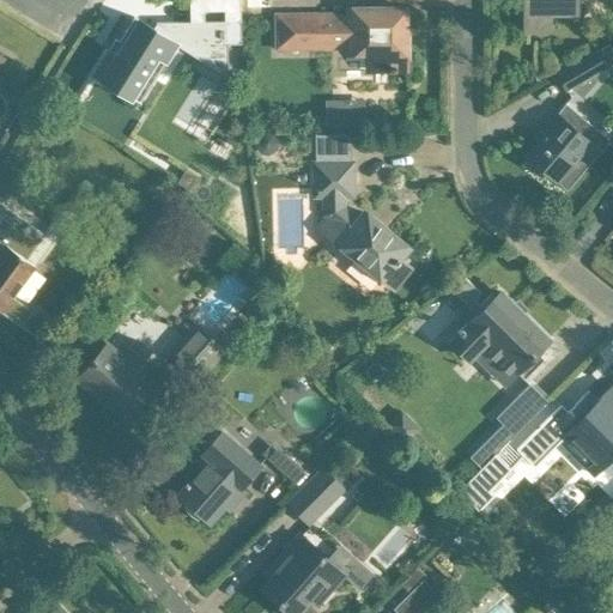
[(523,0),(525,30),(548,30),(548,11),(576,11),(575,0),(523,0)]
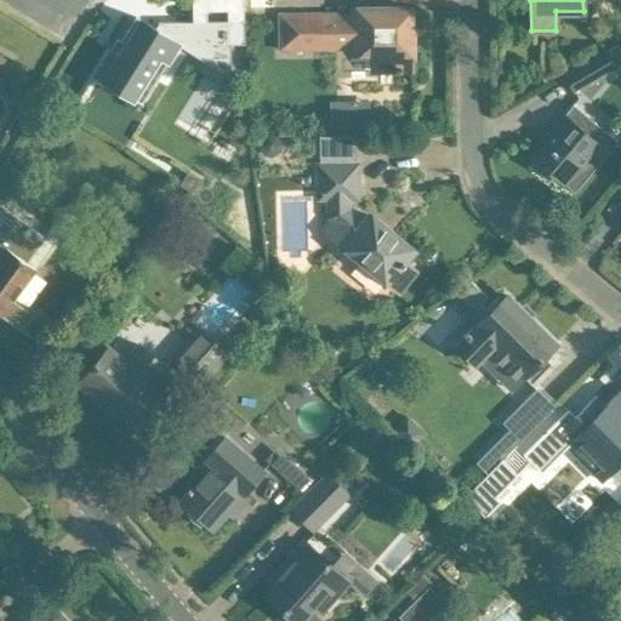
[(372,70),(411,70),(411,15),(386,16),(386,9),(352,10),(352,16),(281,16),(281,49),(353,47),(353,55),(372,55),(372,70)]
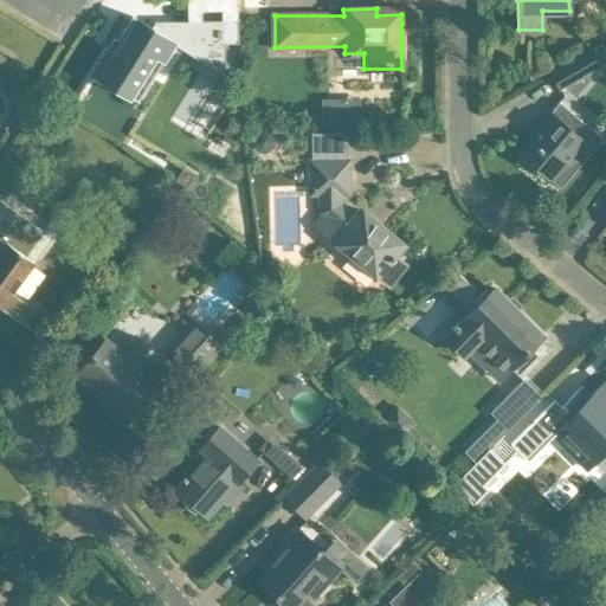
[(91,73),(137,102),(173,44),(174,45),(225,44),(224,21),(155,23),(152,28),(133,17),(110,52),(107,50),(91,73)]
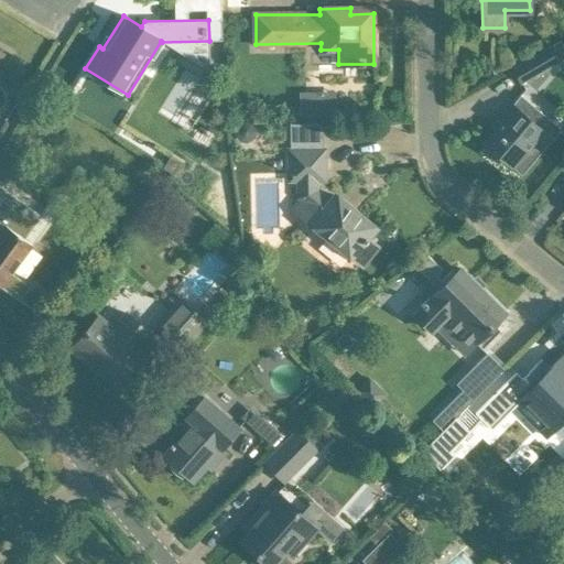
[(553,44),(512,67),(521,83),(562,60),(553,44)]
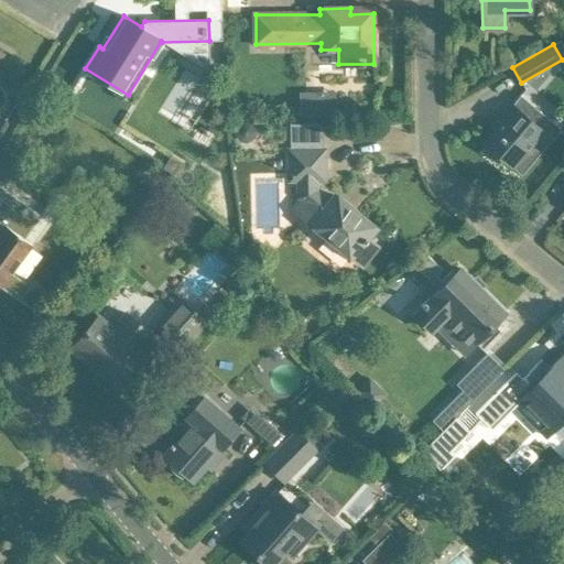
[(301,90),(301,114),(339,112),(339,90),(301,90)]
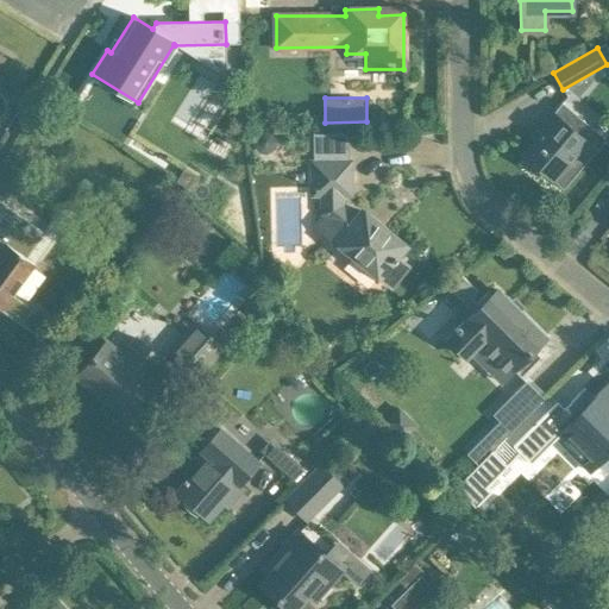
[(522,155),(563,189),(596,150),(553,113),(541,126),(545,129),(522,155)]
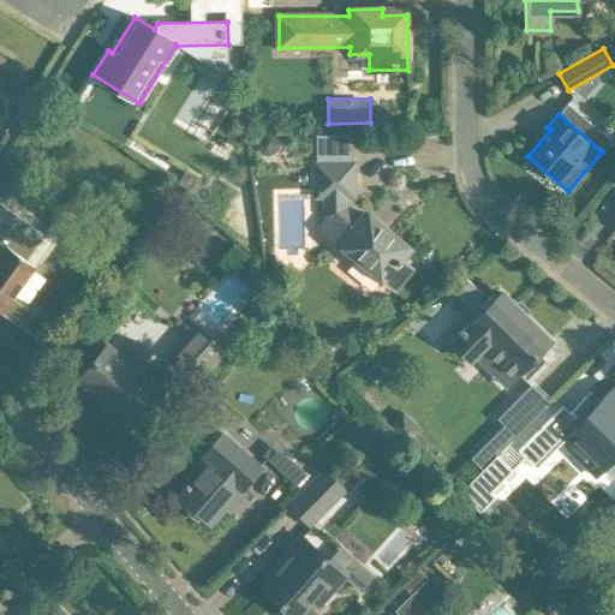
[(316,129),(316,165),(317,196),(327,196),(327,215),(348,232),(340,243),(339,250),(352,260),(354,256),(383,280),(396,263),(398,264),(401,261),(399,260),(408,249),(365,213),(359,220),(345,208),(344,196),(353,196),(352,129),(316,129)]
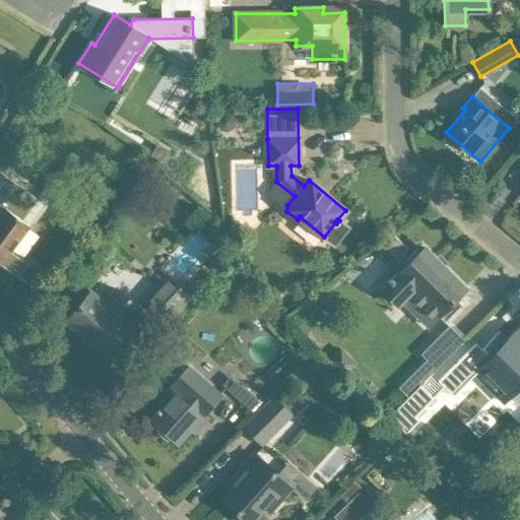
[(4,142),(0,148),(0,166),(4,169),(16,149),(4,142)]
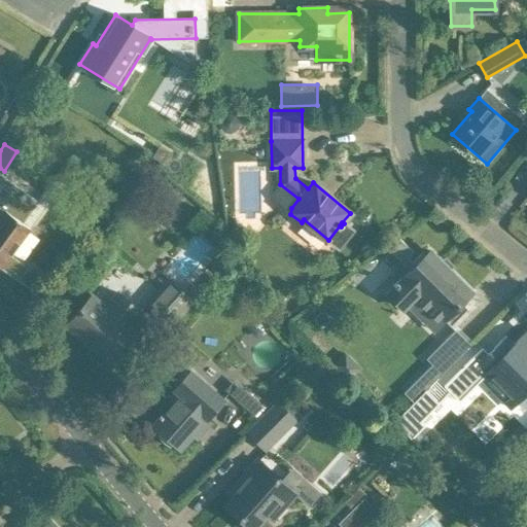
[(159,147),(152,156),(163,163),(169,153),(159,147)]
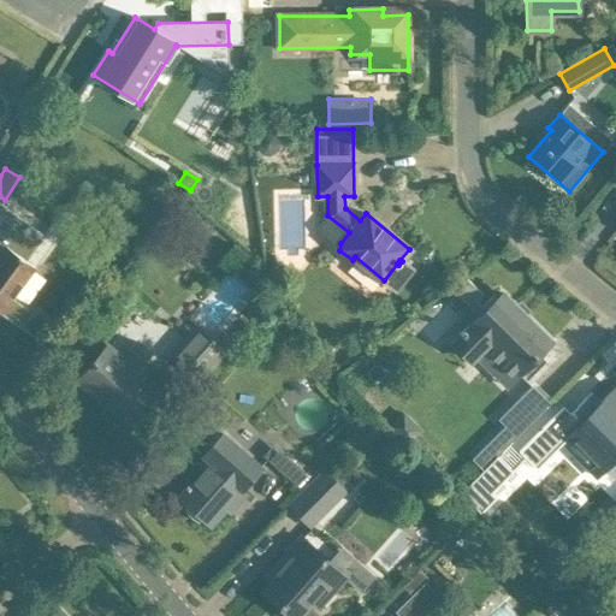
[(213,197),(202,209),(241,242),(252,229),(213,197)]
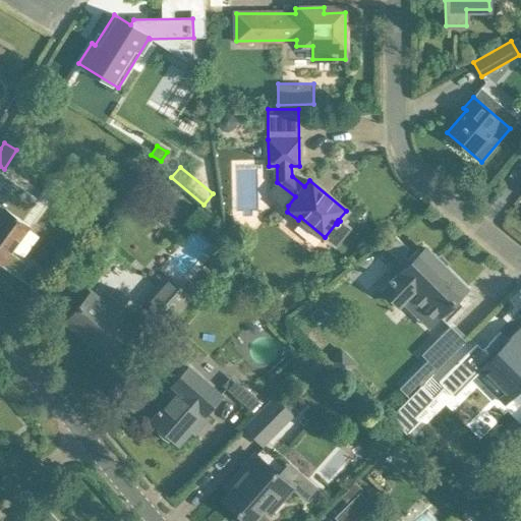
[(38,199),(0,171),(0,265),(29,286),(30,285),(18,277),(27,265),(10,251),(30,226),(22,221),(38,199)]
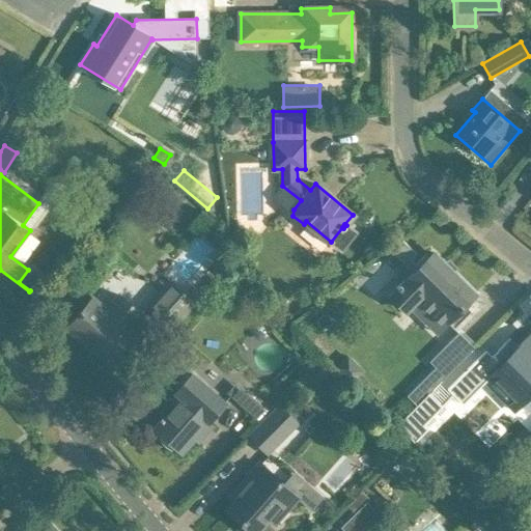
[(54,184),(38,203),(46,208),(60,189),(54,184)]
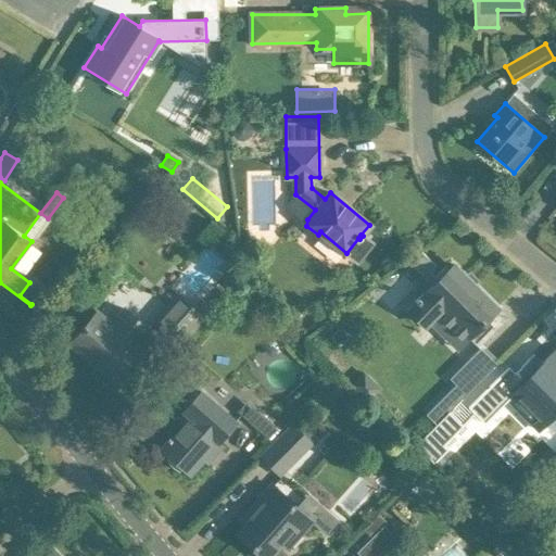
[(408,264),(425,279),(431,273),(437,267),(421,252),(408,264)]
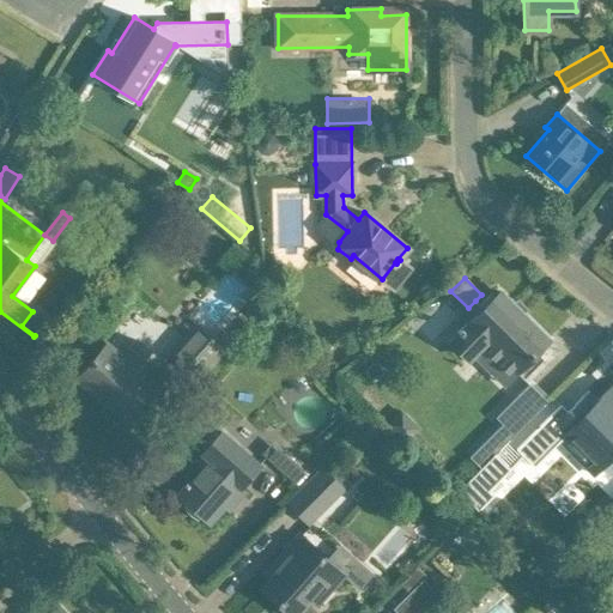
[(535,351),(548,339),(501,292),(495,297),(484,309),(463,329),(462,327),(449,340),(468,359),(474,353),(504,383),(516,370),(525,378),(544,359),(535,351)]
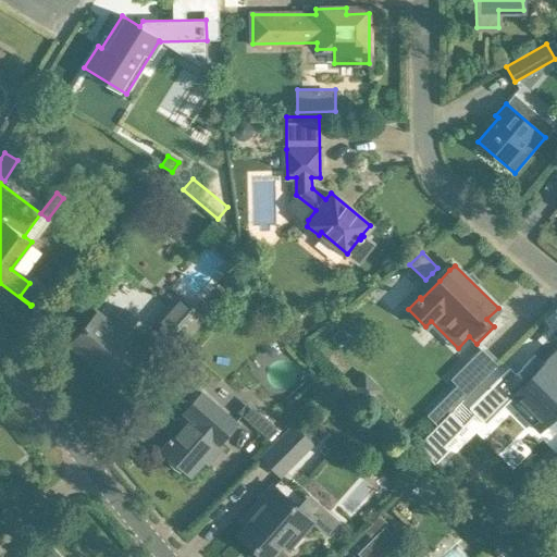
[(446,268),(436,277),(440,281),(449,270),(446,268)]
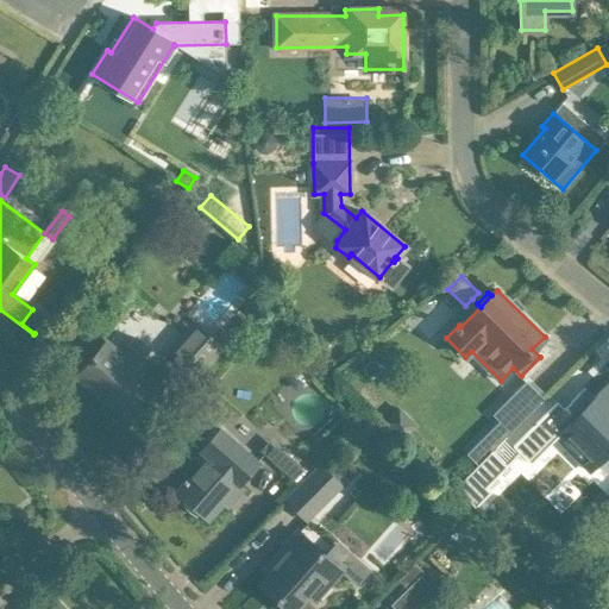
[(194,327),(171,353),(201,380),(234,339),(219,326),(211,334),(207,332),(203,336),(194,327)]
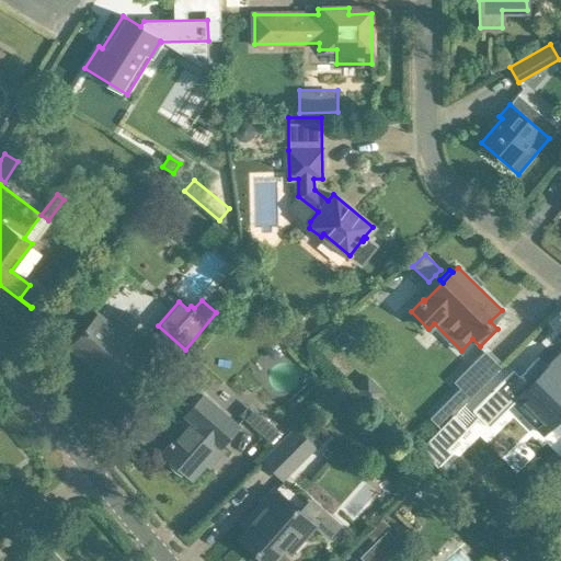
[(98,315),(70,346),(113,382),(140,351),(136,346),(148,331),(125,311),(112,327),(98,315)]
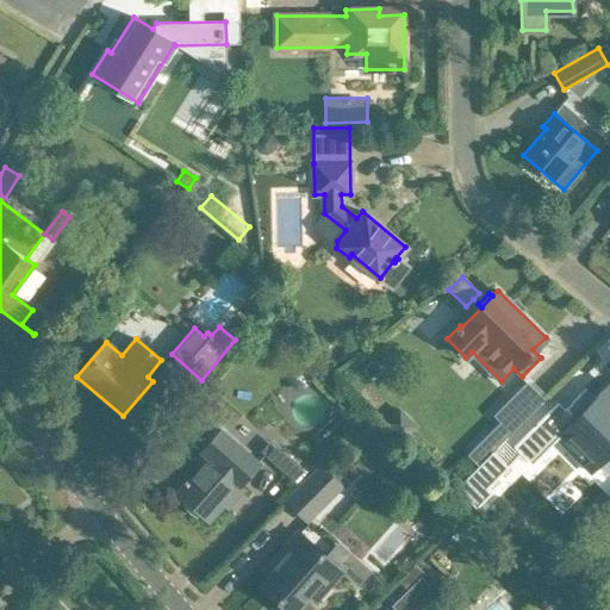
[(497,448),(524,421),(545,399),(528,383),(493,416),(499,423),(485,436),(497,448)]
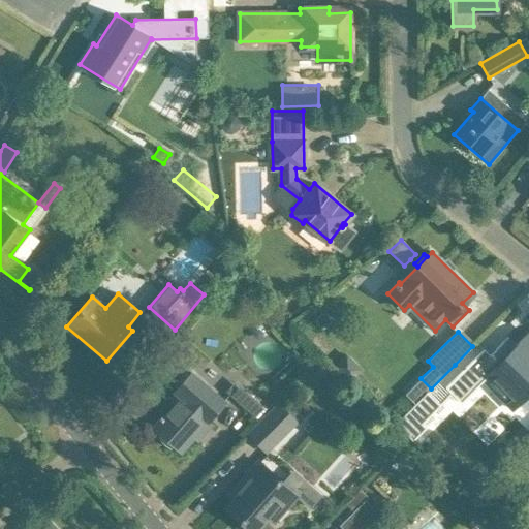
[(517,405),(528,392),(528,334),(518,344),(511,344),(511,343),(506,339),(485,360),(490,365),(491,365),(491,371),(483,379),(483,380),(491,372),(498,373),(498,381),(510,393),(518,393),(519,401),(516,404),(517,405)]
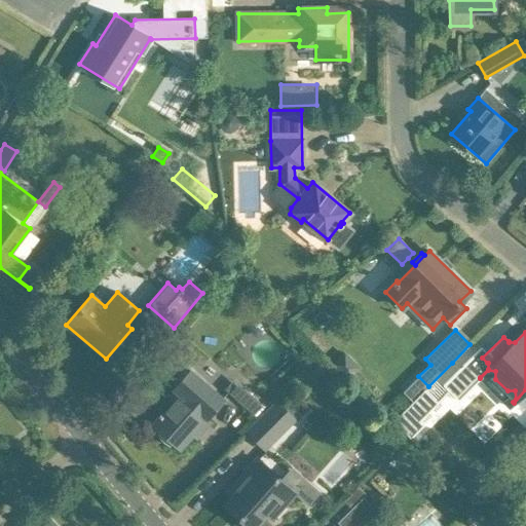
[(467,378),(452,363),(428,386),(444,402),(467,378)]
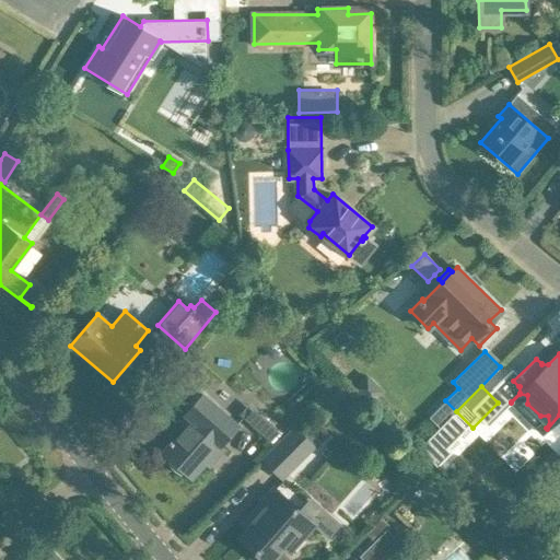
[(163,453),(190,477),(237,424),(202,394),(186,412),(193,419),(170,444),(163,453)]
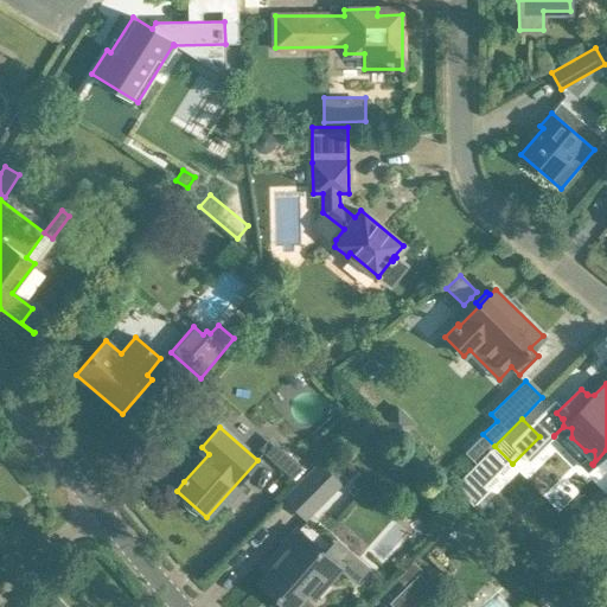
[(305,472),(282,449),(270,461),(294,484),(305,472)]
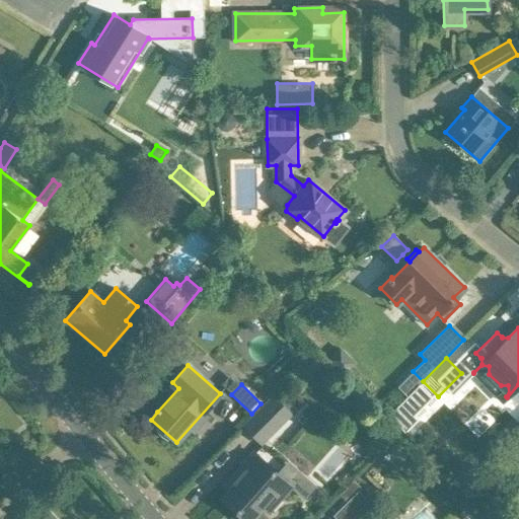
[(273,394),(241,426),(261,445),(292,414),(273,394)]
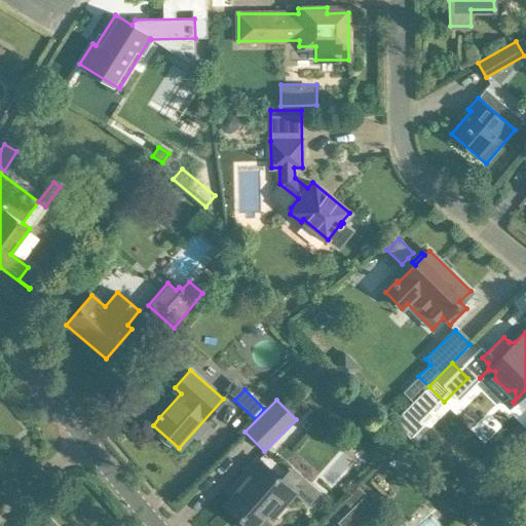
[(282,505),(295,492),(257,458),(233,486),(238,491),(225,504),(249,525),(255,525),(277,501),(282,505)]
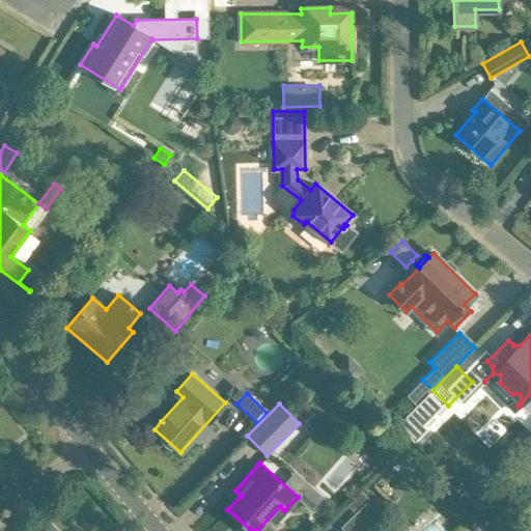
[(354,513),(340,527),(343,530),(359,530),(378,513),(366,502),(369,499),(361,491),(346,506),(354,513)]
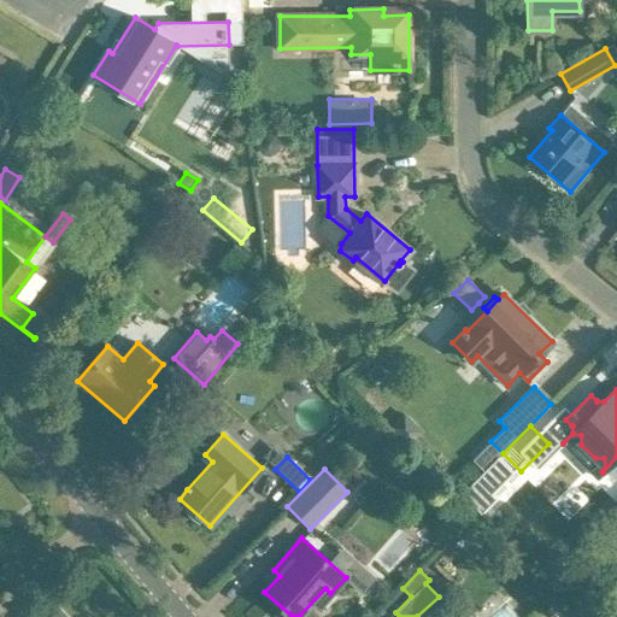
[(566,593),(545,613),(548,616),(586,616),(588,615),(566,593)]
